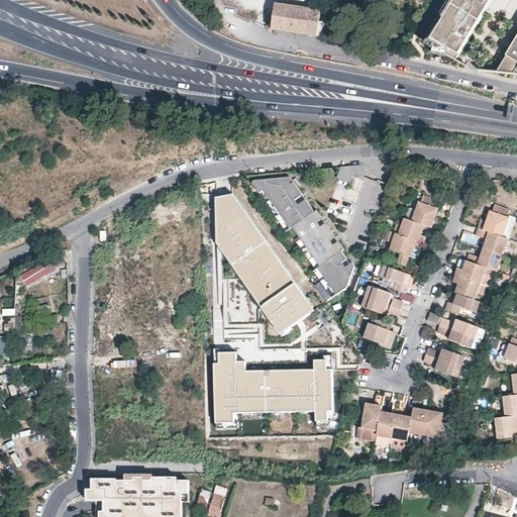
[(472,34),(492,0),(443,0),(436,13),(421,38),(456,60),(472,34)]
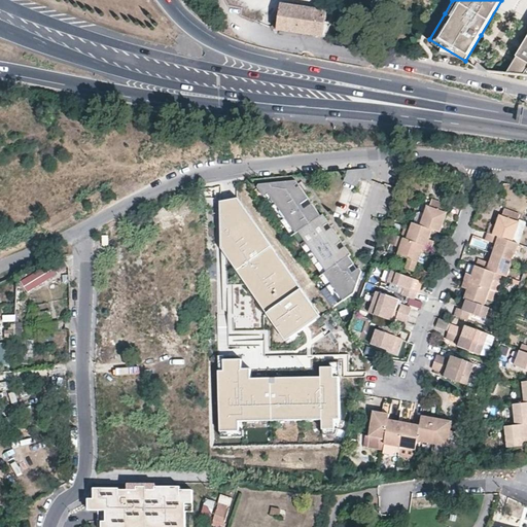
[(443,12),(445,13),(452,0),(448,0),(442,12),(443,12)]
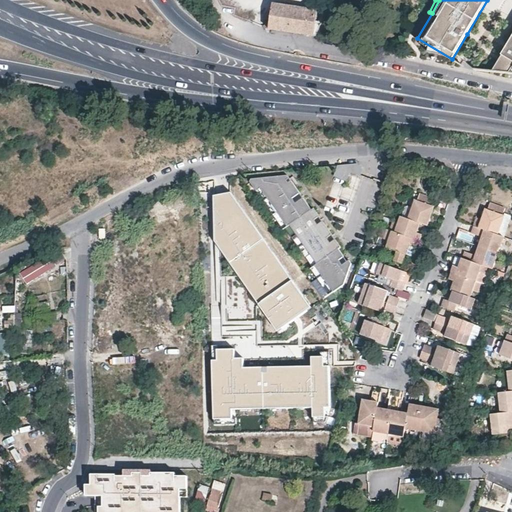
[(291,32),(315,36),(316,22),(317,11),(306,9),(284,6),(273,5),(272,17),(270,29),(291,32)]
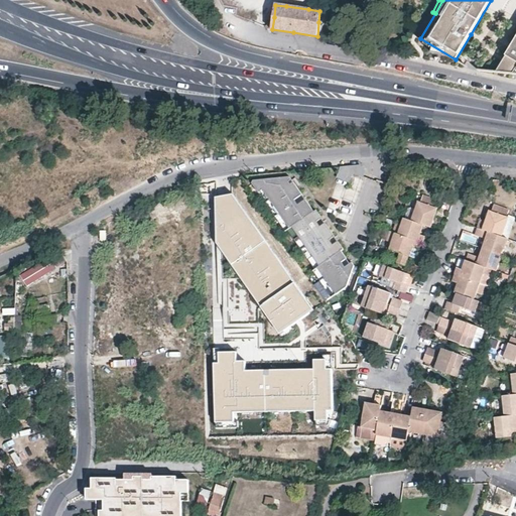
[(515,38),(497,72),(515,75),(515,74),(515,38)]
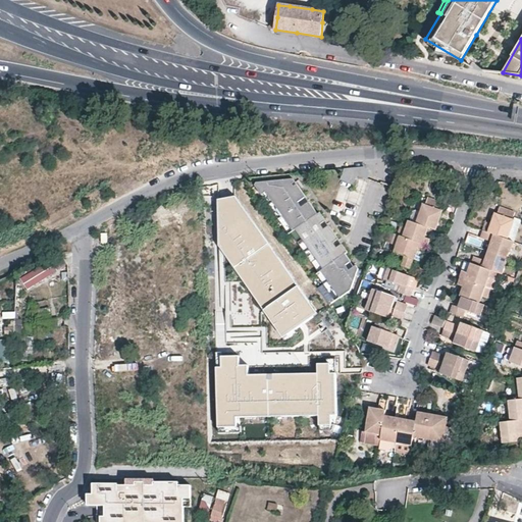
[(367,168),(344,170),(341,181),(354,187),(357,177),(368,180),(370,175),(367,168)]
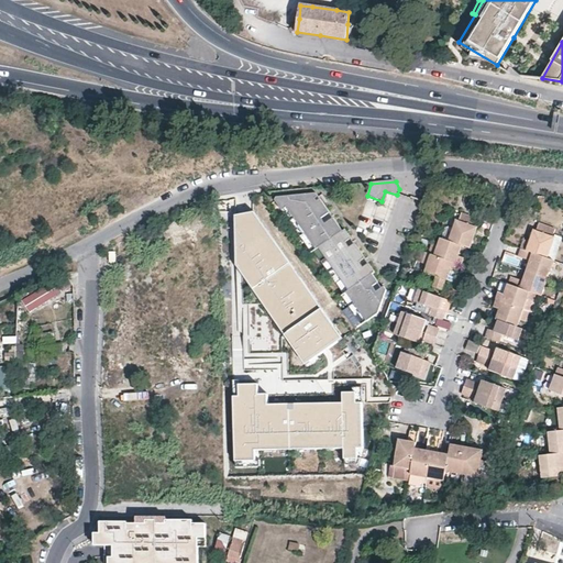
[(318,196),(275,201),(283,212),(288,209),(317,252),(319,250),(349,291),(346,293),(366,322),(378,313),(387,291),(318,196)]
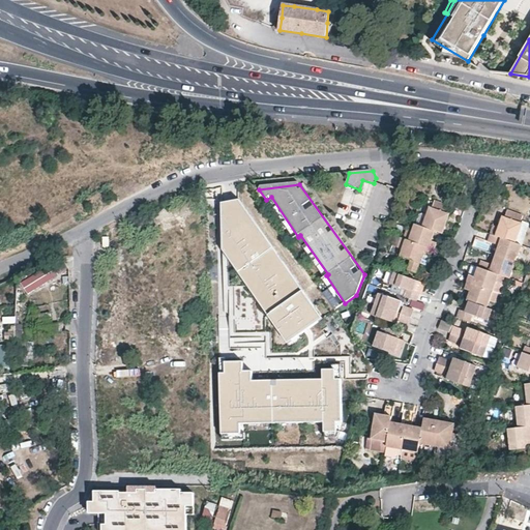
[(217,247),(292,342),(318,321),(218,195),(217,247)]
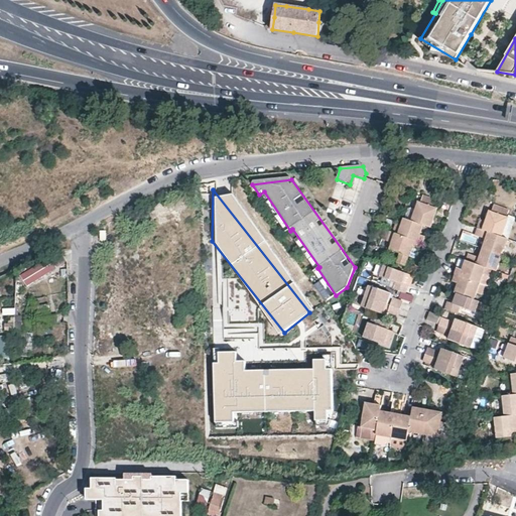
[(332,297),(336,295),(317,268),(319,267),(292,229),(290,231),(264,191),(259,195),(332,297)]
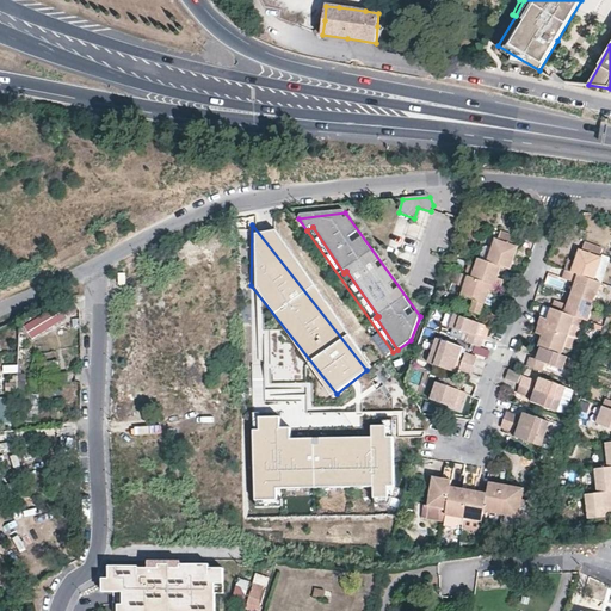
[(503,266),(511,270),(517,252),(519,246),(517,246),(519,238),(503,230),(499,240),(497,239),(489,261),(503,266)]
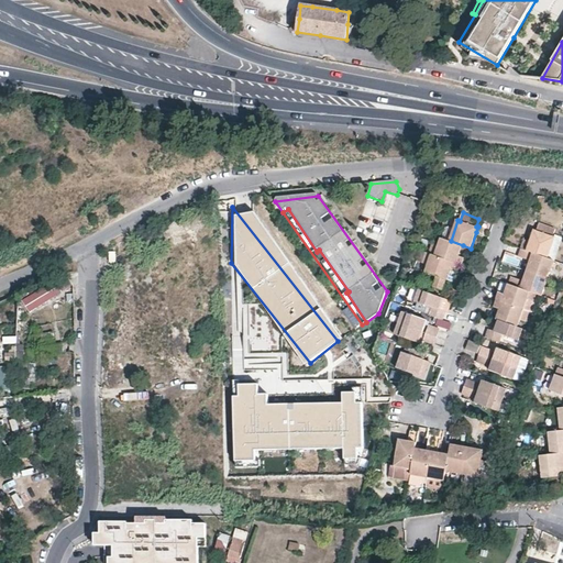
[(530,242),(527,251),(549,258),(555,236),(553,235),(555,228),(539,222),(537,230),(534,230),(532,234),(530,242)]
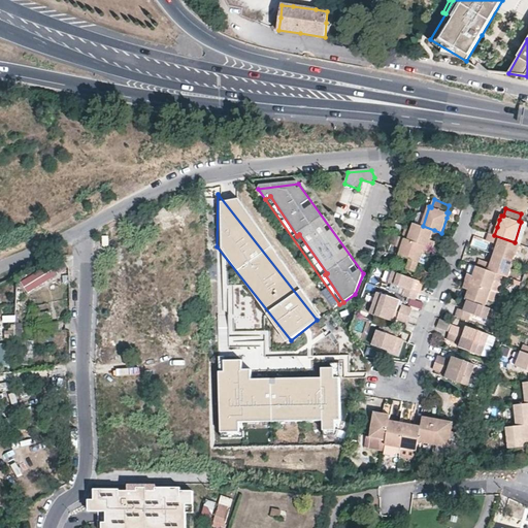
[(430,248),(433,249),(435,241),(431,239),(433,235),(434,230),(423,226),(415,223),(411,230),(406,228),(403,238),(430,248)]
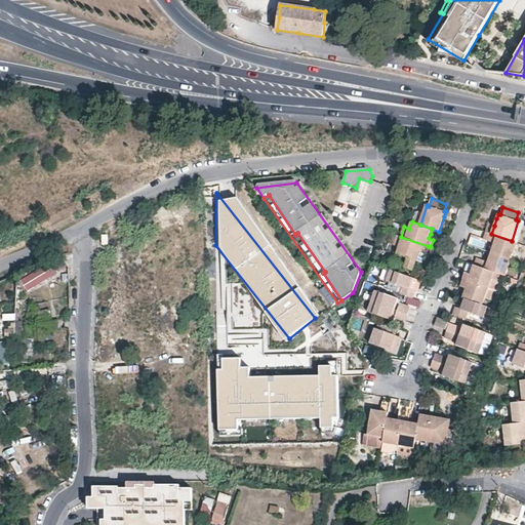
[(491,234),(486,232),(485,236),(483,239),(494,243),(491,252),(511,259),(517,243),(512,241),(491,234)]
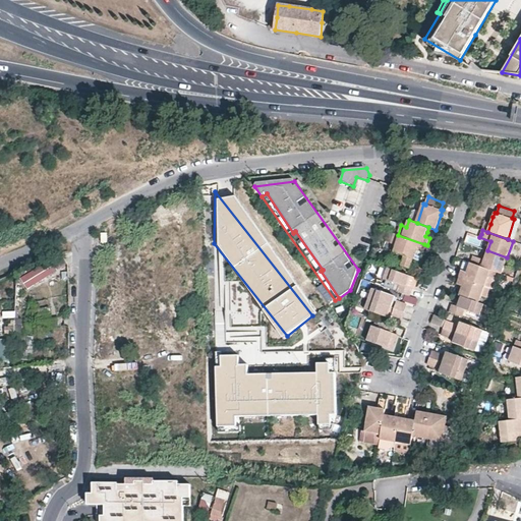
[(398,235),(395,234),(392,243),(397,245),(394,252),(403,255),(413,258),(417,249),(422,250),(423,247),(424,244),(398,235)]
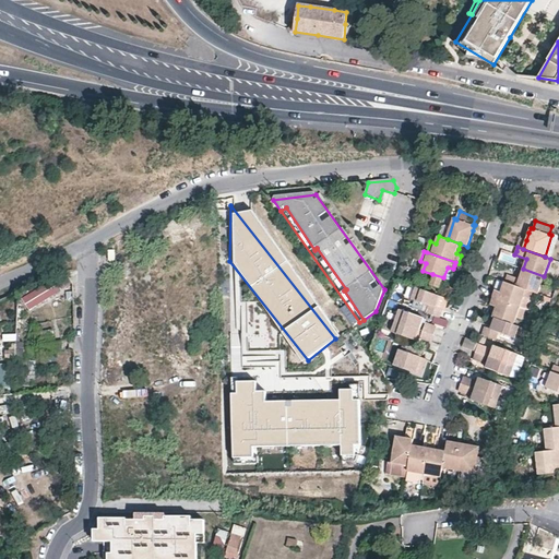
[(443,277),(449,280),(453,269),(448,268),(443,277)]
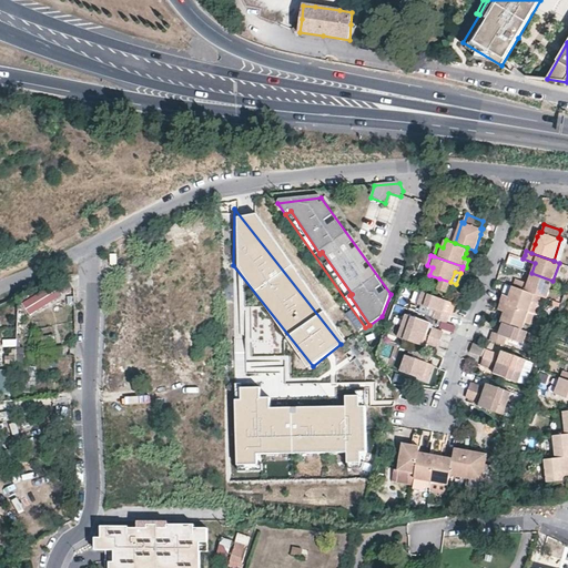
[(553,281),(531,273),(528,283),(515,280),(515,283),(514,287),(535,295),(547,298),(553,281)]
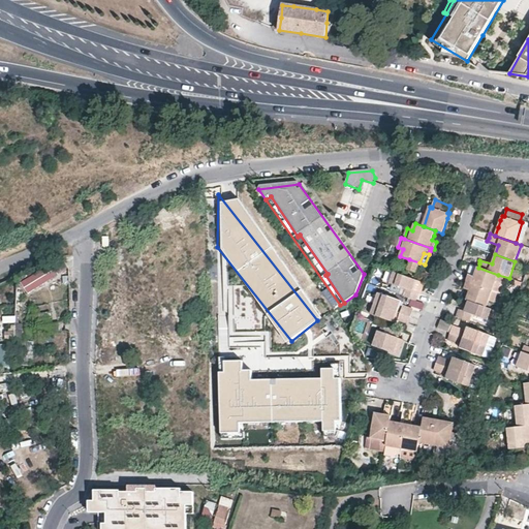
[(51,267),(22,285),(28,296),(69,268),(63,257),(51,267)]
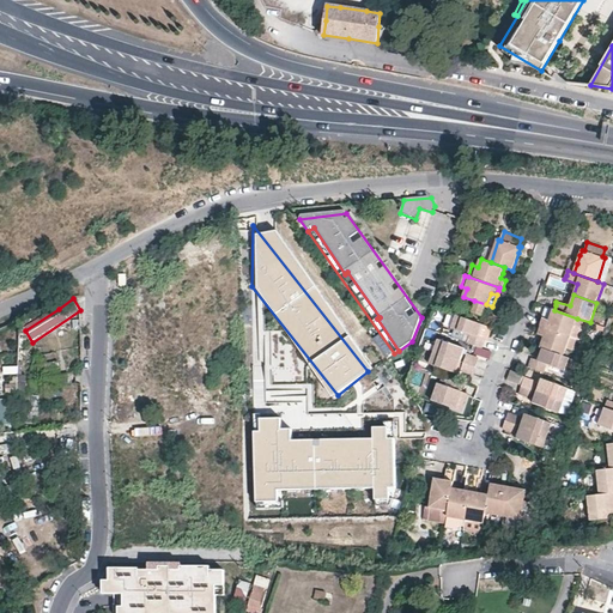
[(483,315),(486,304),(474,301),(471,311),(483,315)]
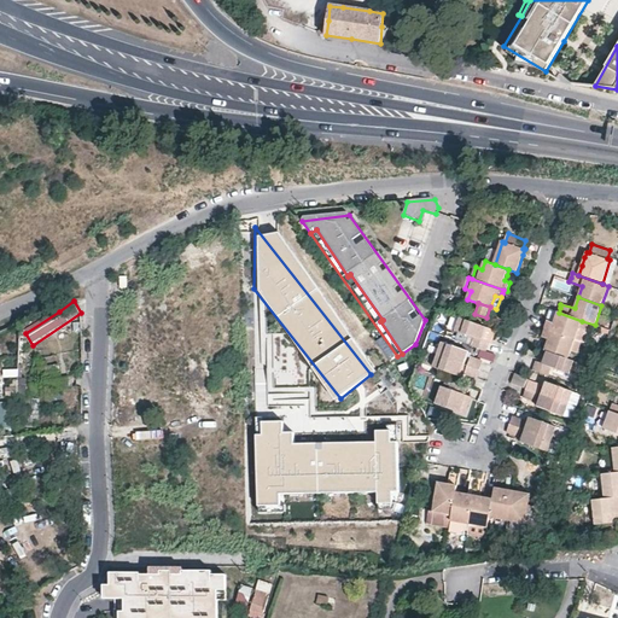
[(582,321),(559,313),(557,318),(555,321),(549,320),(546,328),(582,340),(584,332),(582,331),(578,330),(582,321)]
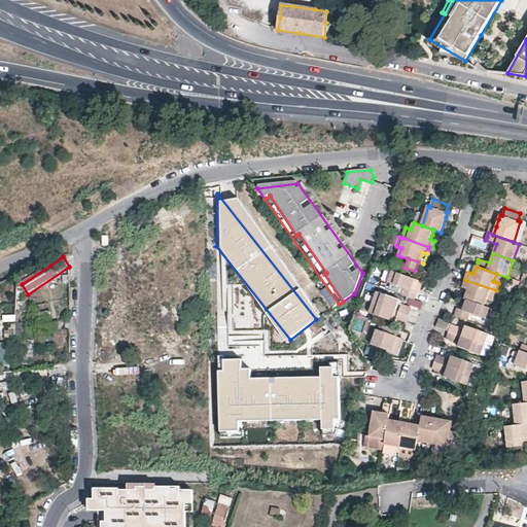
[(401,295),(415,300),(416,295),(417,290),(412,288),(415,279),(388,270),(385,279),(403,286),(401,295)]
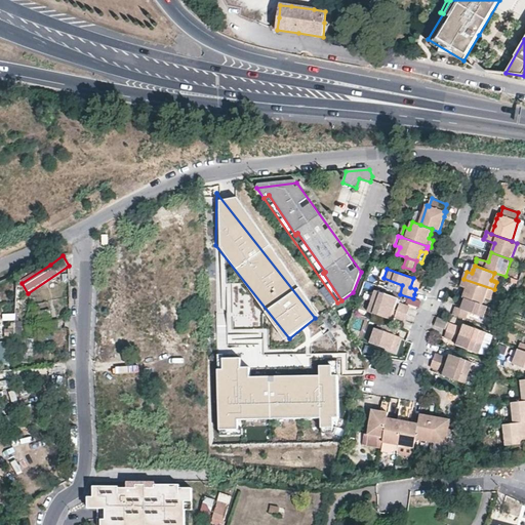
[(494,289),(463,279),(461,285),(466,287),(465,292),(462,297),(466,298),(483,305),(486,294),(491,296),(494,289)]
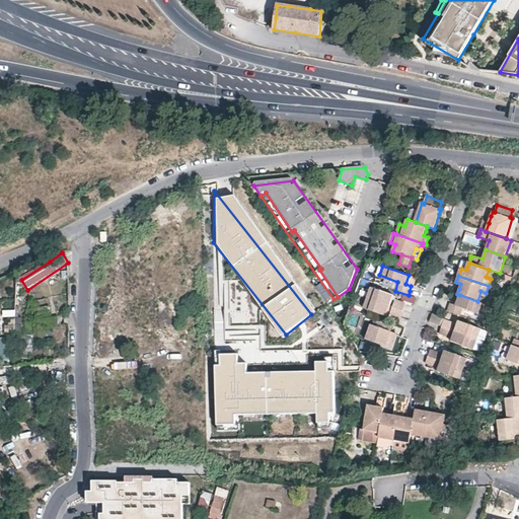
[(367,297),(402,310),(404,306),(405,303),(392,298),(393,295),(370,287),(367,297)]
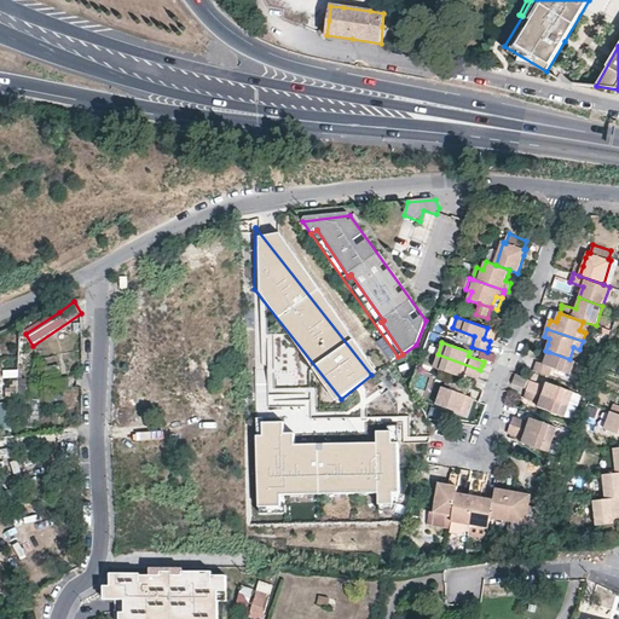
[(537,366),(536,372),(549,376),(551,368),(568,374),(573,360),(570,359),(549,352),(545,363),(538,360),(537,366)]
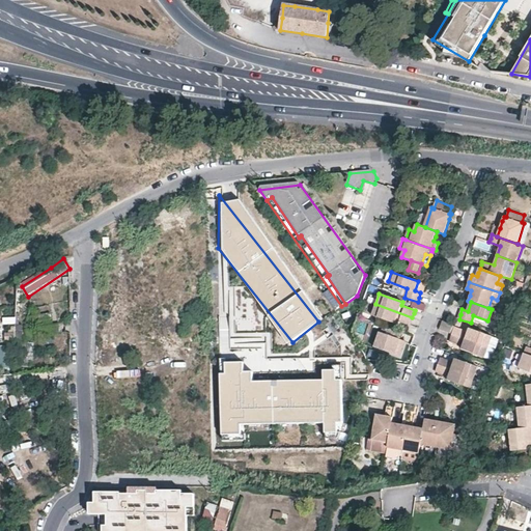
[(411,320),(412,317),(375,304),(371,314),(395,323),(396,319),(410,324),(411,320)]
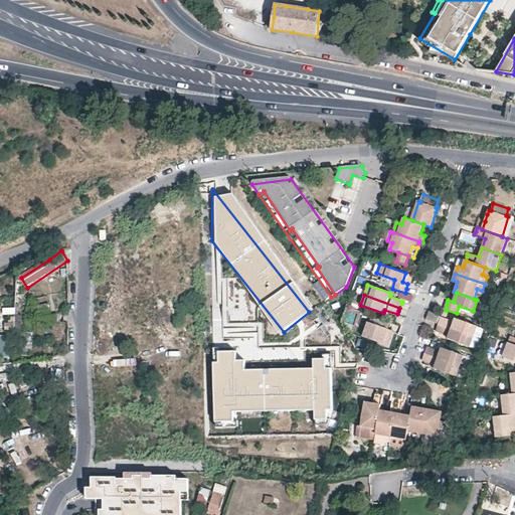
[(342,321),(354,324),(358,311),(345,307),(342,321)]
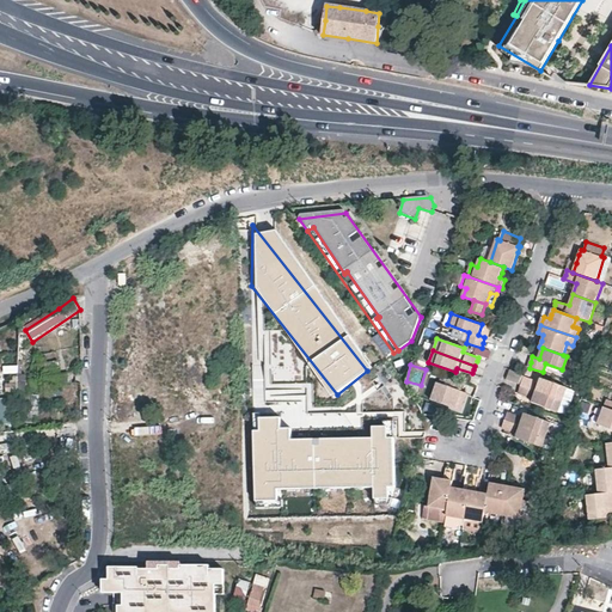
[(509,371),(507,379),(520,381),(521,374),(509,371)]
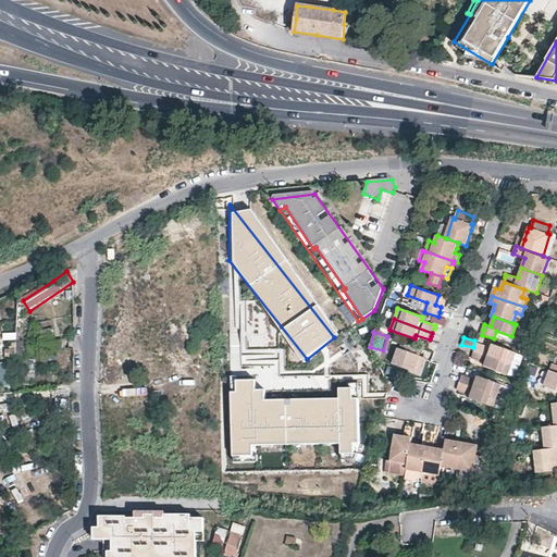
[(419,356),(422,348),(403,342),(400,349),(398,348),(393,364),(398,367),(415,372),(419,374),(424,358),(422,357),(419,356)]
